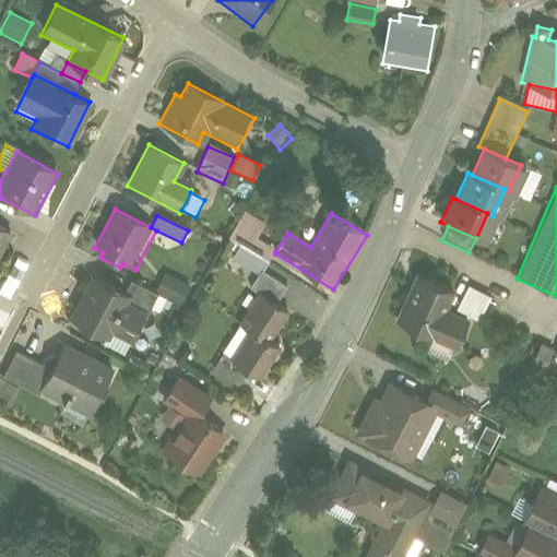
[(0,257),(11,236),(0,229),(0,257)]
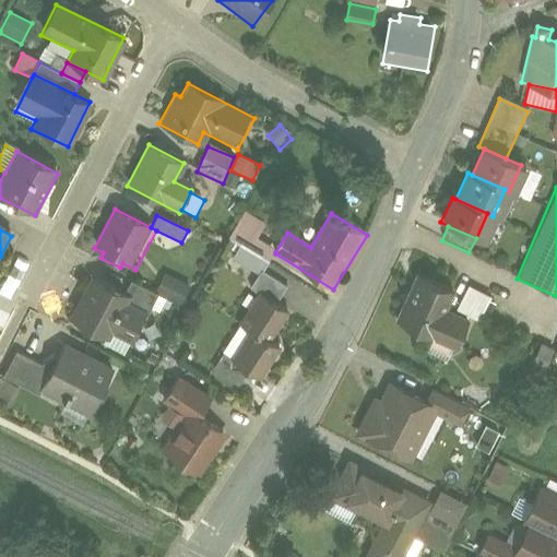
[(238,245),(268,264),(275,253),(275,252),(240,232),(234,243),(238,245)]
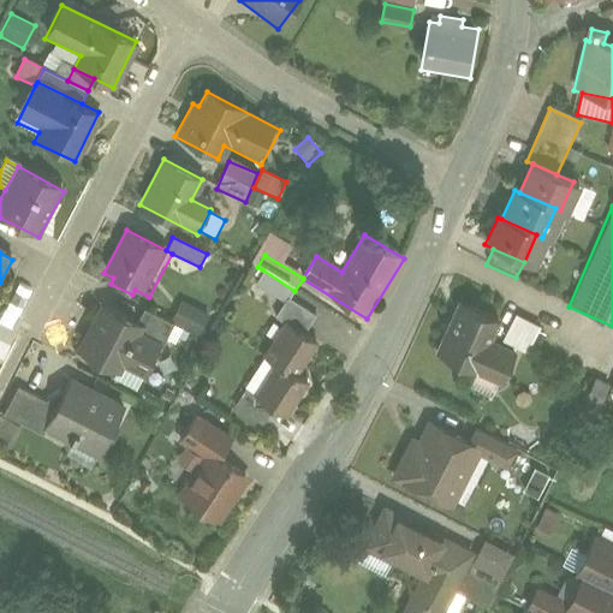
[(286,298),(289,301),(295,291),(262,269),(253,285),(283,304),(286,298)]
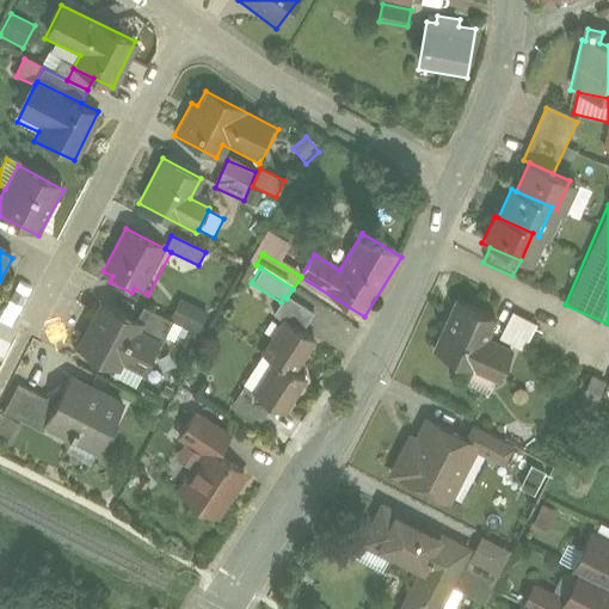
[(283,323),(302,334),(314,315),(287,299),(284,296),(281,302),(272,315),(283,323)]
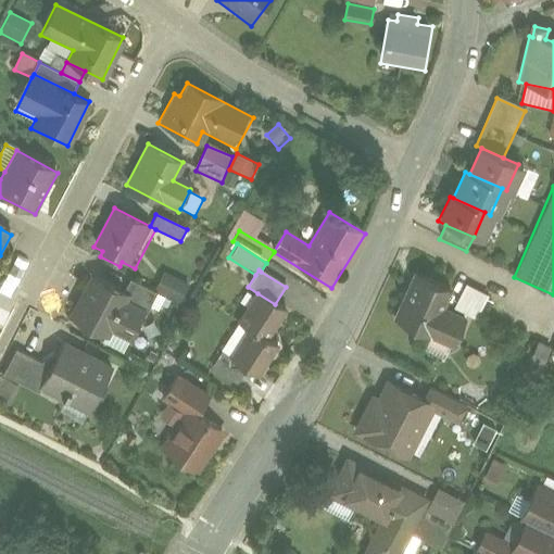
[(448,288),(414,273),(393,319),(456,348),(467,322),(439,309),(448,288)]
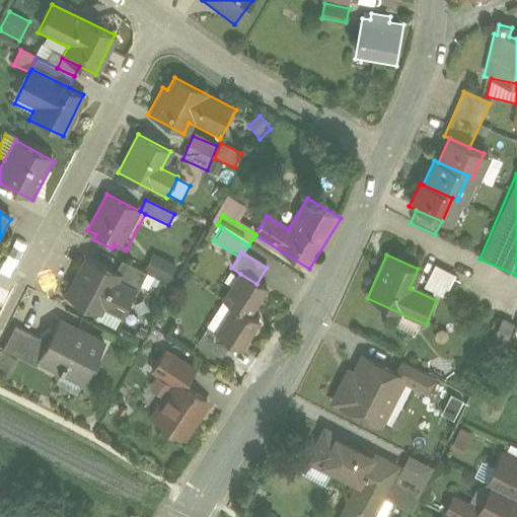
[(176,267),(155,255),(146,274),(167,284),(176,267)]
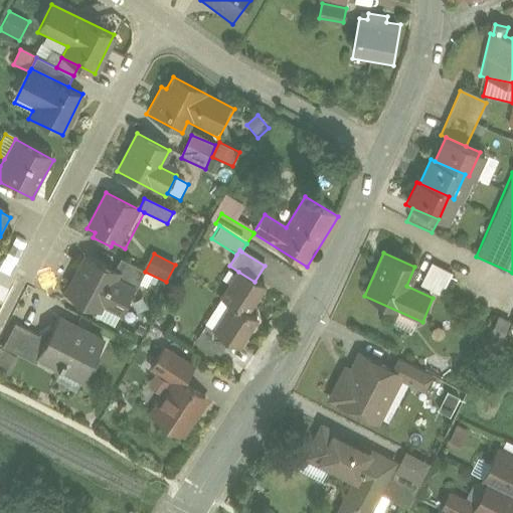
[(120,275),(84,255),(63,296),(99,314),(102,310),(120,319),(132,296),(114,286),(120,275)]
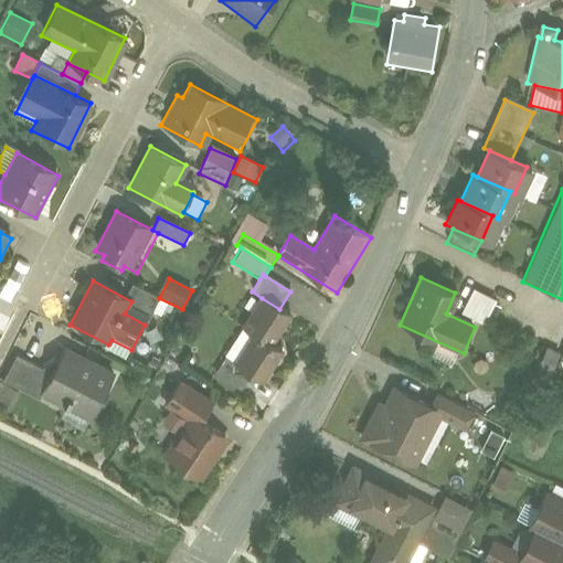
[(473,290),(460,315),(484,326),(496,301),(473,290)]
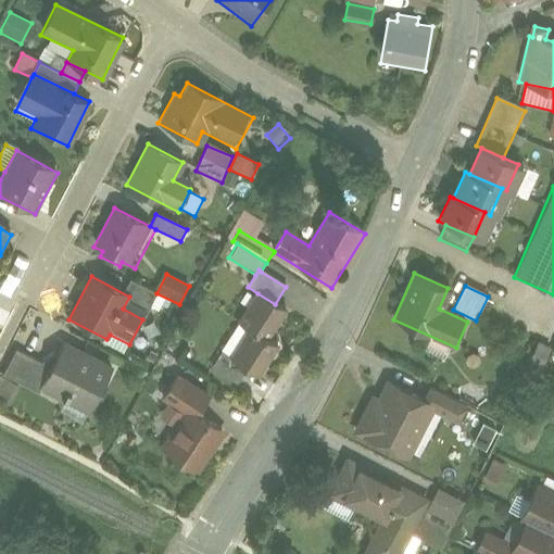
[(250,330),(265,340),(285,311),(275,304),(257,293),(239,323),(240,324),(250,330)]
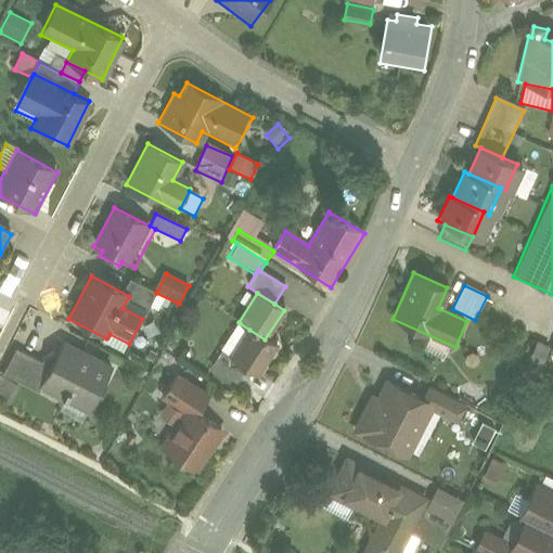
[(220,354),(230,360),(249,330),(240,323),(220,354)]
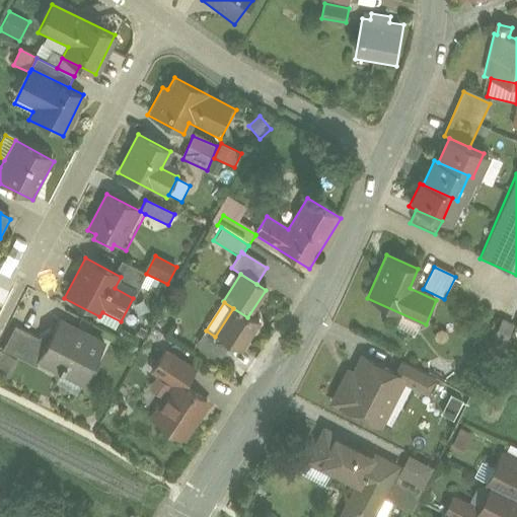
[(233,308),(215,337),(232,348),(242,354),(261,325),(247,317),(233,308)]
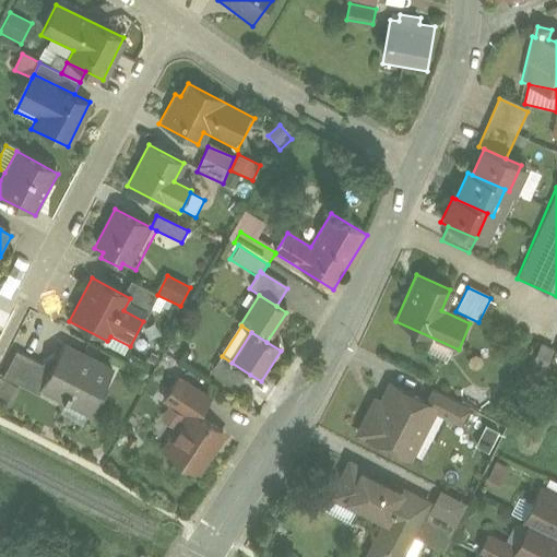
[(111,370),(61,345),(57,355),(48,371),(37,394),(86,419),(111,370)]
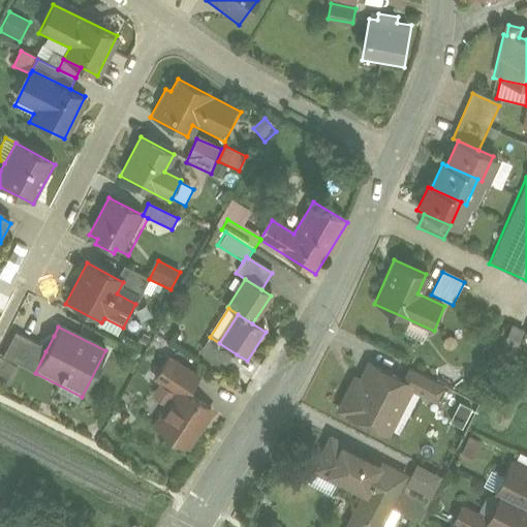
[(35,373),(45,351),(54,336),(36,347),(13,336),(2,360),(17,367),(34,375),(35,373)]
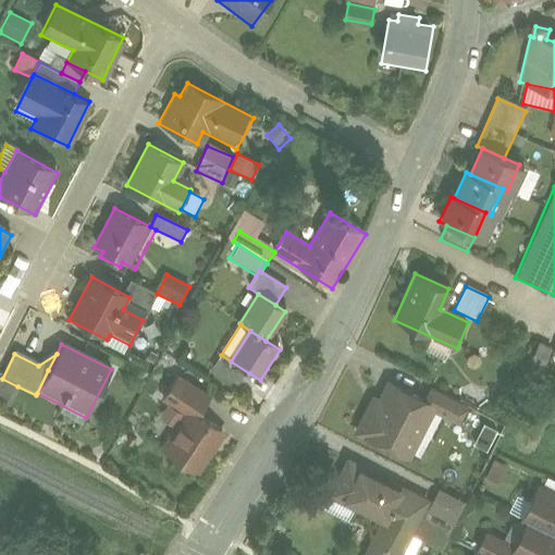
[(231,361),(221,355),(211,371),(239,389),(249,373),(231,361)]
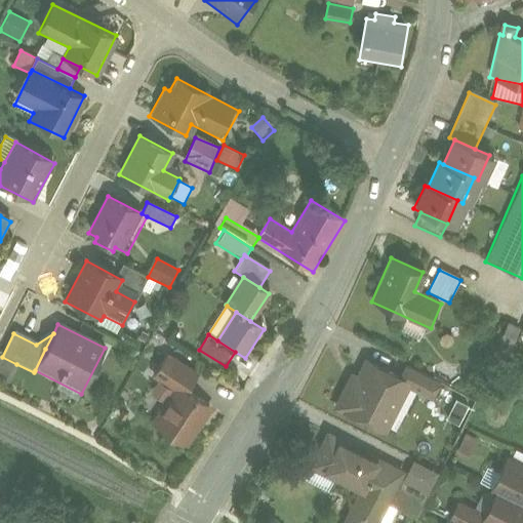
[(505,363),(515,340),(503,334),(492,358),(505,363)]
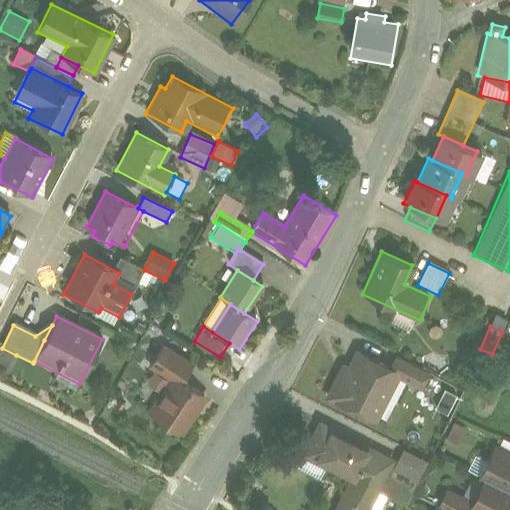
[(0,368),(7,372),(16,355),(2,348),(0,352),(0,368)]
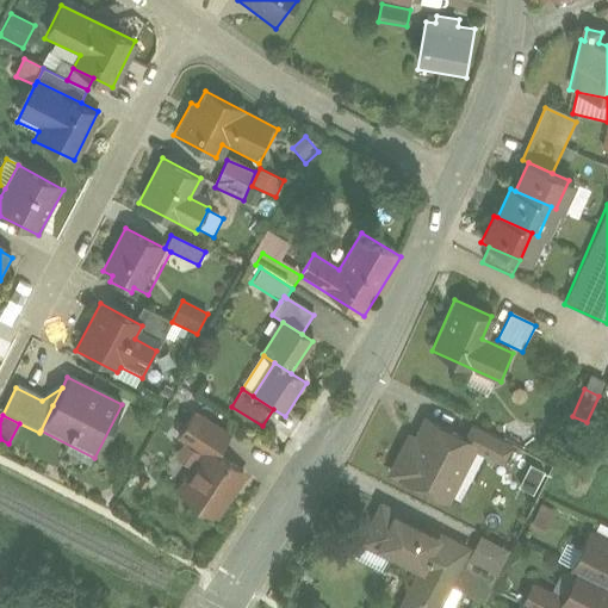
[(175,494),(211,519),(243,472),(221,457),(230,442),(192,416),(175,441),(182,446),(174,459),(192,471),(175,494)]
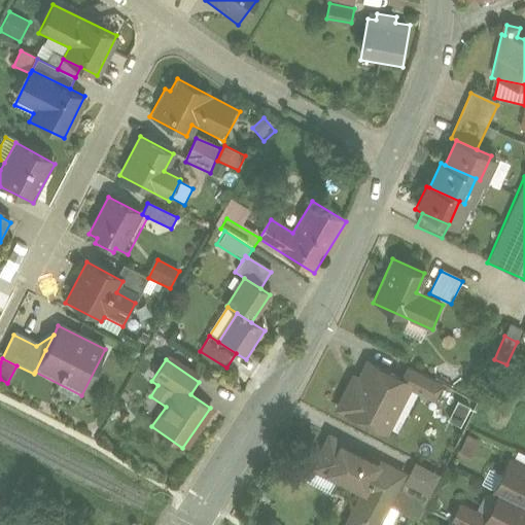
[(335,410),(386,435),(413,383),(366,360),(358,377),(352,375),(335,410)]
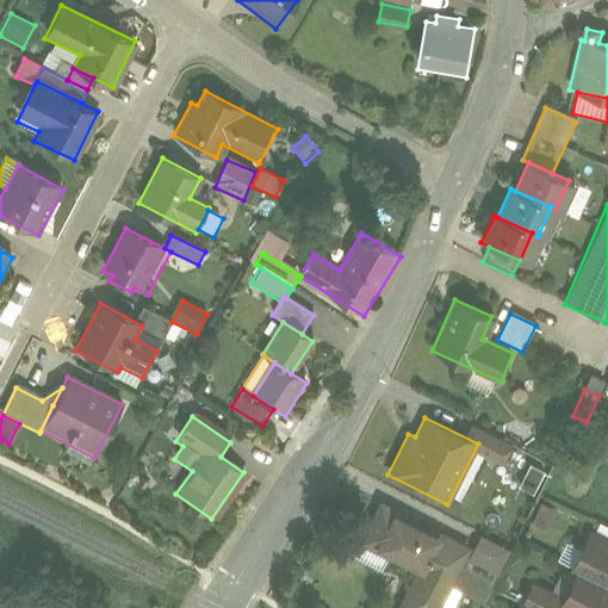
[(488,432),(477,454),(503,467),(514,445),(488,432)]
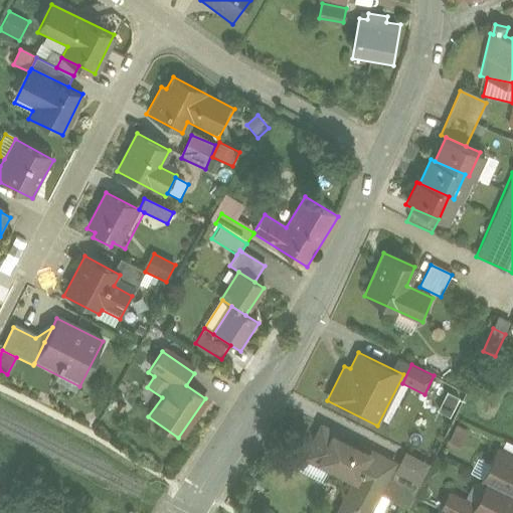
[(396,464),(316,424),(300,458),(350,483),(336,512),(371,512),(380,497),(391,473),(396,464)]
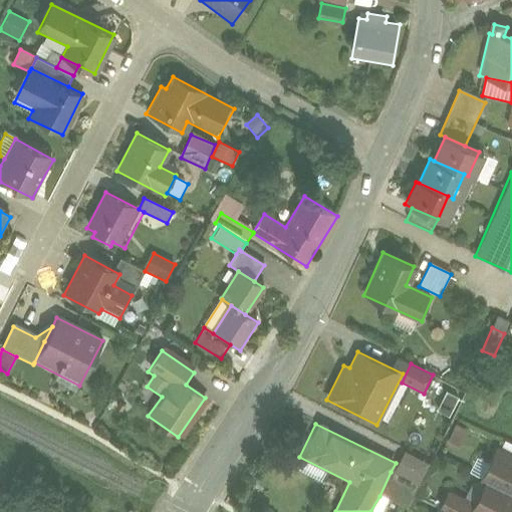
[(511,444),(505,441),(502,447),(511,451),(511,444)]
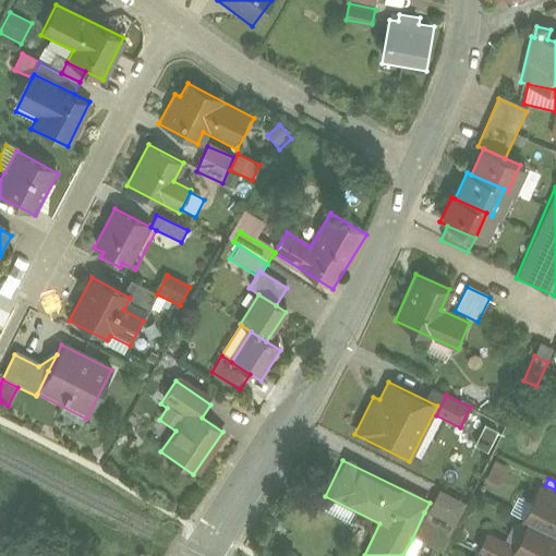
[(430,503),(424,512),(454,527),(464,503),(435,490),(430,503)]
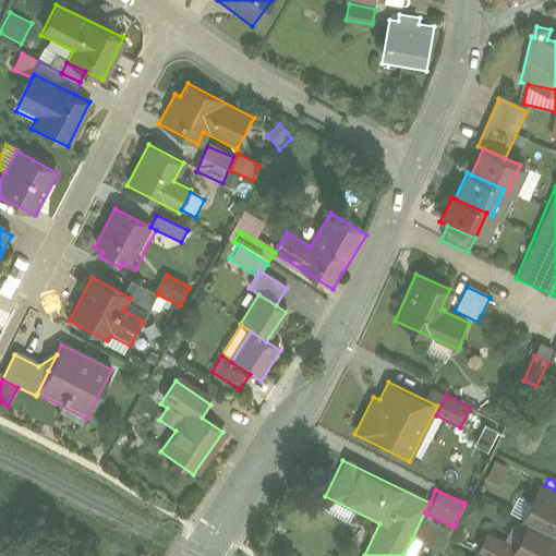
[(555,496),(541,490),(533,505),(526,521),(523,523),(555,539),(555,496)]
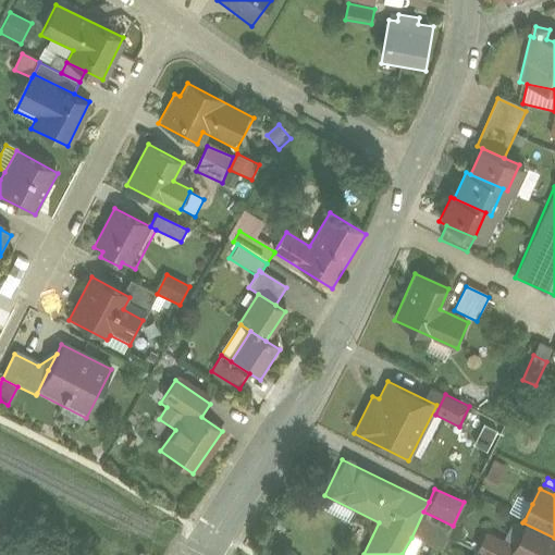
[(525,520),(532,504),(516,496),(508,513),(525,520)]
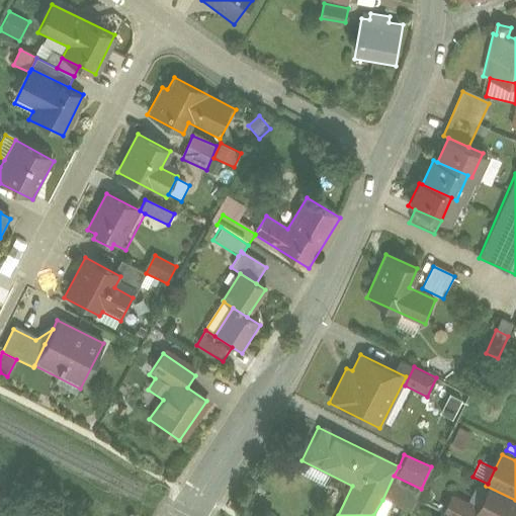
[(421,489),(394,476),(382,500),(409,513),(421,489)]
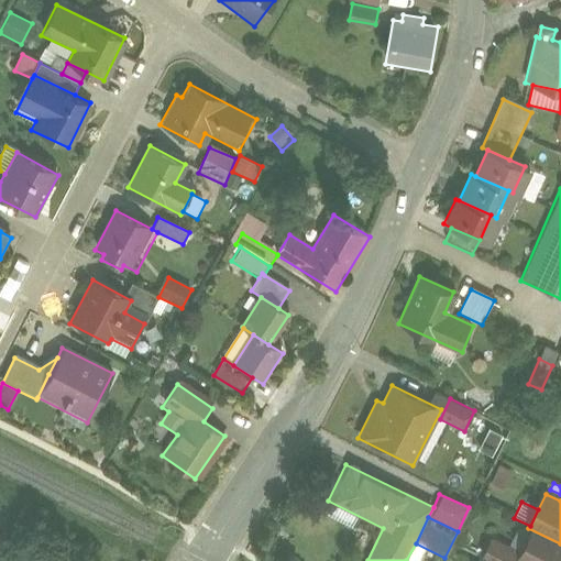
[(560,560),(560,543),(528,528),(519,549),(529,554),(525,560),(560,560)]
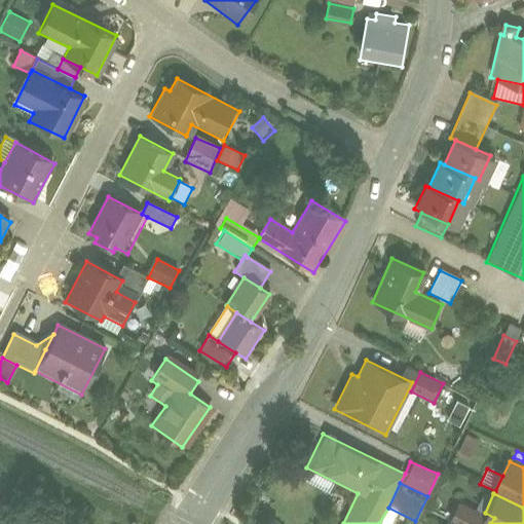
[(458,500),(449,521),(454,523),(490,523),(494,518),(485,513),(458,500)]
